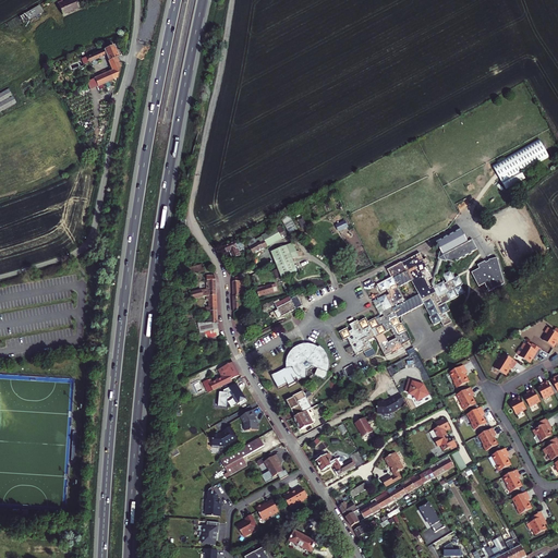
[(75,0),(69,0),(58,5),(62,15),(79,8),(75,0)]
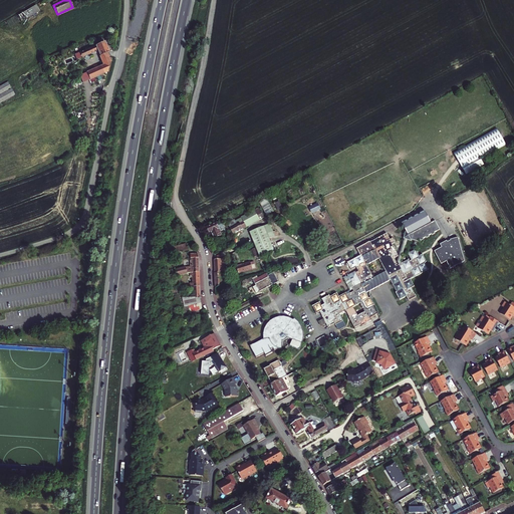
[(36,5),(17,15),(21,22),(40,12),(36,5)]
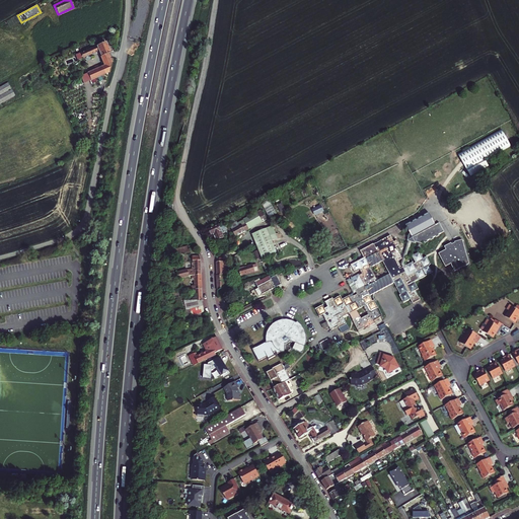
[(105,42),(76,55),(78,60),(98,51),(104,65),(88,72),(85,66),(78,69),(84,83),(109,72),(113,58),(105,42)]
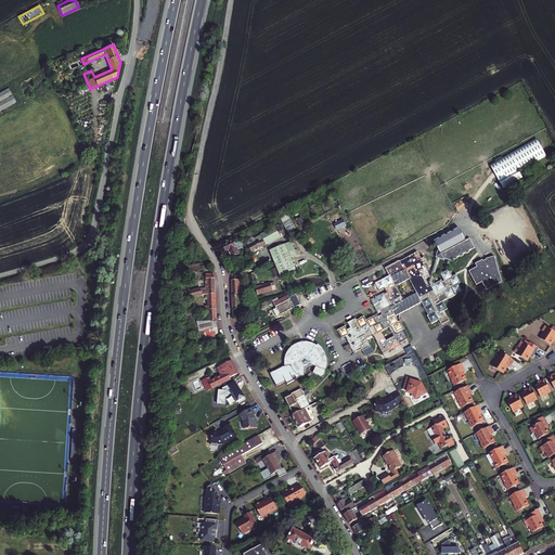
[(9,89),(0,93),(0,112),(16,103),(9,89)]
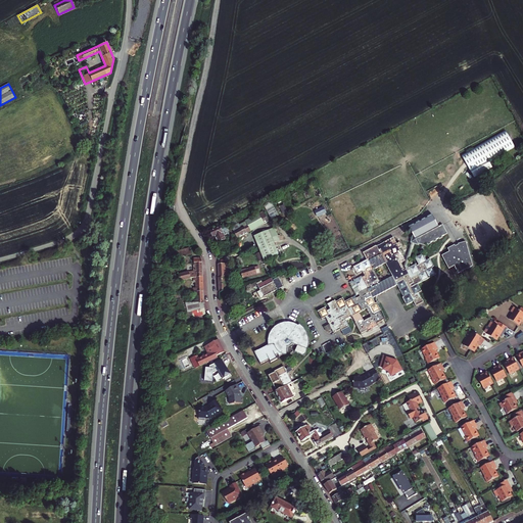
[(469,172),(513,147),(504,130),(460,154),(469,172)]
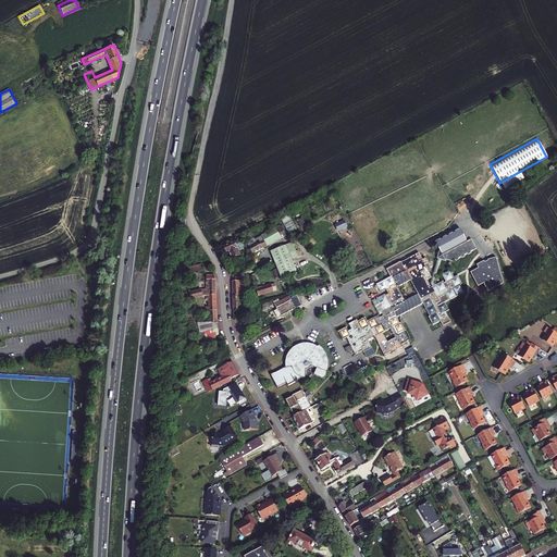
[(288,215),(281,220),(288,234),(296,230),(288,215)]
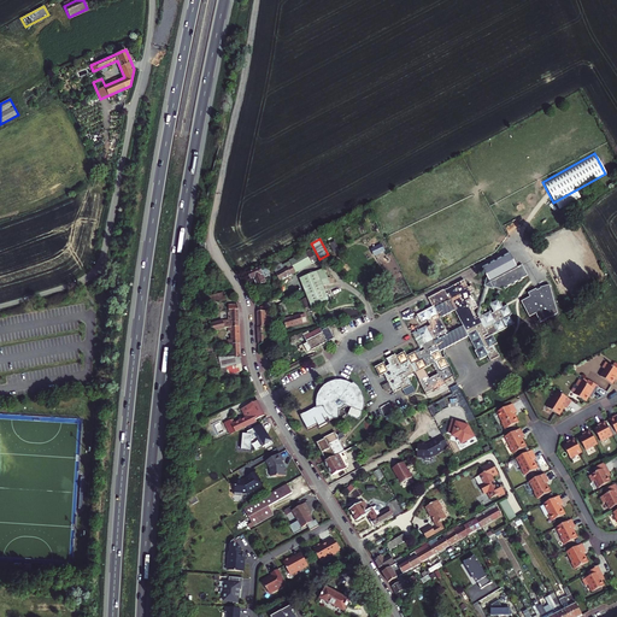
[(528,250),(539,271),(546,268),(535,246),(528,250)]
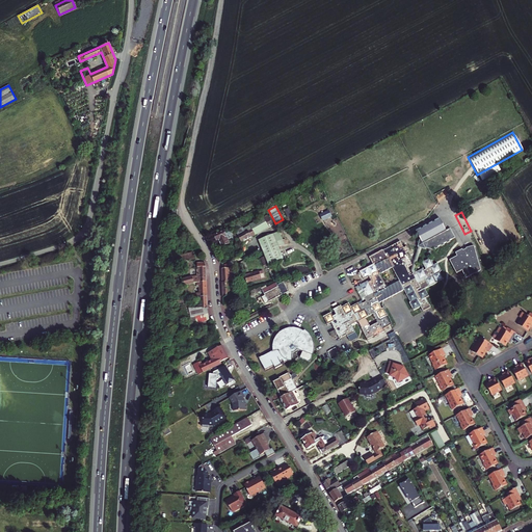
[(268,227),(272,224),(268,217),(263,219),(262,217),(241,229),(238,222),(231,227),(237,237),(240,242),(268,228),(268,227)]
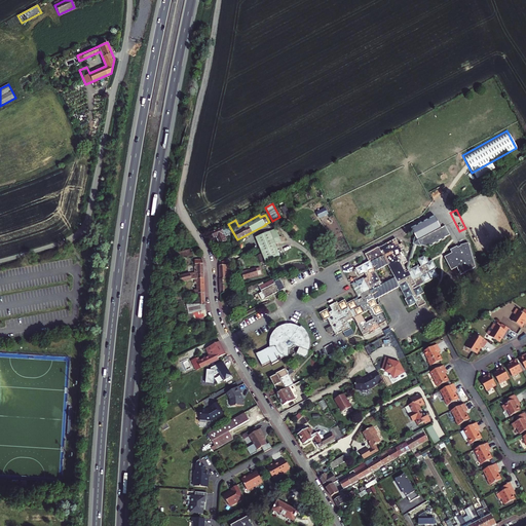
[(410,228),(414,235),(411,243),(412,243),(416,245),(420,247),(420,245),(426,247),(428,246),(428,247),(433,245),(431,243),(434,242),(435,243),(438,241),(438,240),(440,238),(440,239),(444,237),(443,236),(448,233),(444,225),(442,222),(438,224),(433,215),(410,228)]
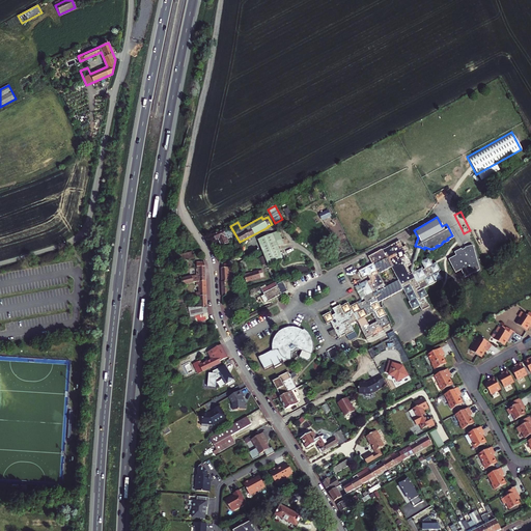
[(236,236),(230,226),(228,227),(229,229),(223,233),(222,231),(214,235),(217,242),(219,241),(223,248),(230,244),(228,241),(231,239),(231,240),(236,236)]
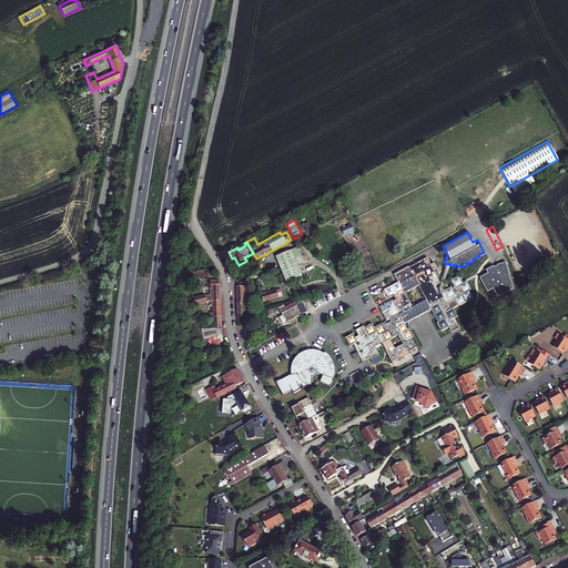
[(280,270),(290,265),(284,254),(270,261),(275,272),(280,270)]
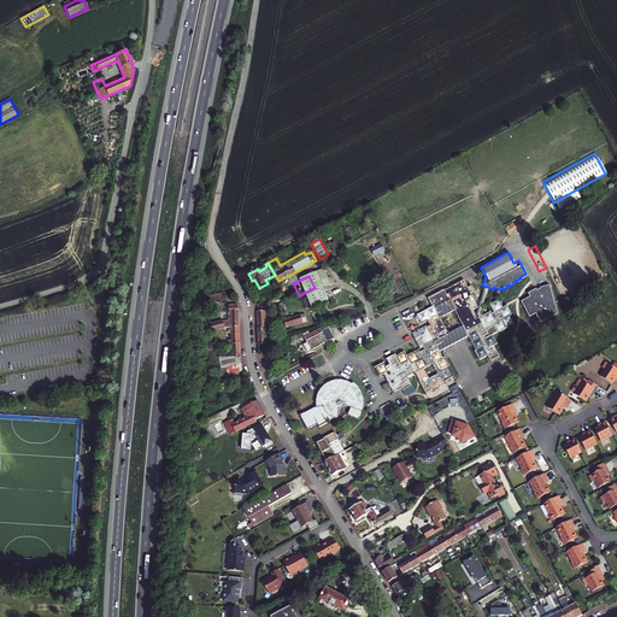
[(476,351),(475,352),(480,360),(488,357),(491,360),(500,356),(494,345),(498,344),(493,334),(515,323),(510,313),(511,312),(506,304),(501,306),(498,298),(489,303),(493,311),(491,312),(491,311),(481,315),(483,318),(480,321),(477,317),(475,318),(474,317),(475,317),(472,311),(475,309),(472,304),(474,304),(466,288),(463,291),(459,282),(444,291),(447,297),(451,295),(452,299),(435,309),(434,306),(416,316),(422,324),(427,322),(429,325),(428,327),(427,325),(417,330),(417,333),(416,333),(415,331),(411,334),(419,350),(422,348),(423,351),(416,354),(415,352),(406,357),(404,352),(395,357),(394,354),(386,359),(388,365),(385,368),(383,363),(374,368),(378,377),(383,375),(387,382),(393,393),(401,389),(406,400),(416,395),(407,378),(432,365),(436,376),(429,380),(428,377),(418,382),(425,395),(434,391),(434,392),(447,386),(446,382),(454,378),(448,368),(451,365),(446,357),(444,358),(440,352),(469,338),(476,351)]
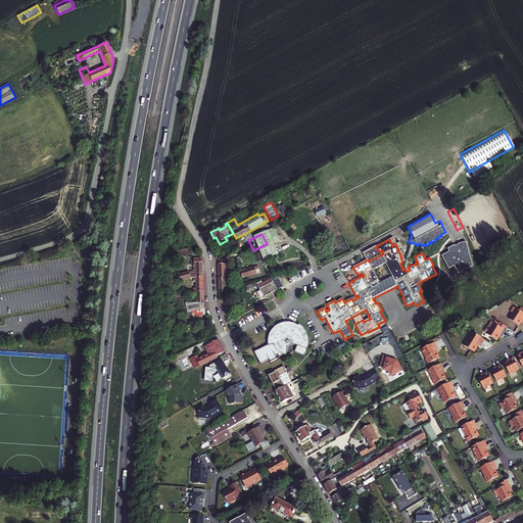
[(414,243),(410,242),(402,266),(405,269),(407,272),(410,270),(408,267),(407,265),(414,243)]
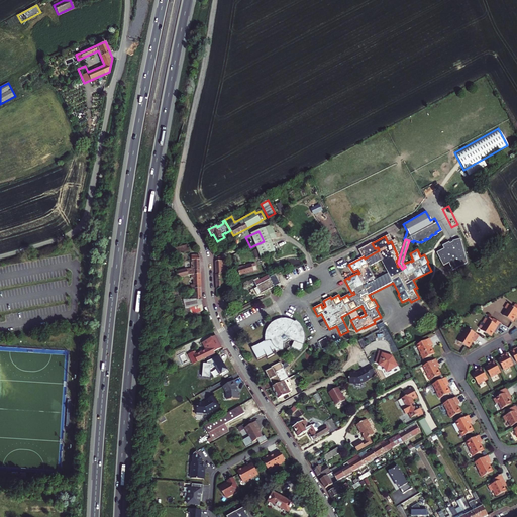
[(444,249),(437,252),(443,266),(449,263),(450,264),(449,265),(453,271),(468,263),(460,239),(453,241),(453,242),(450,243),(449,242),(442,245),(444,249)]
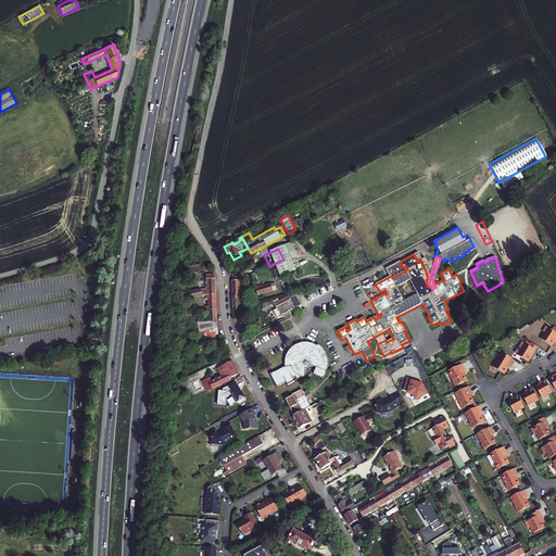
[(274,264),(277,272),(287,267),(283,260),(274,264)]
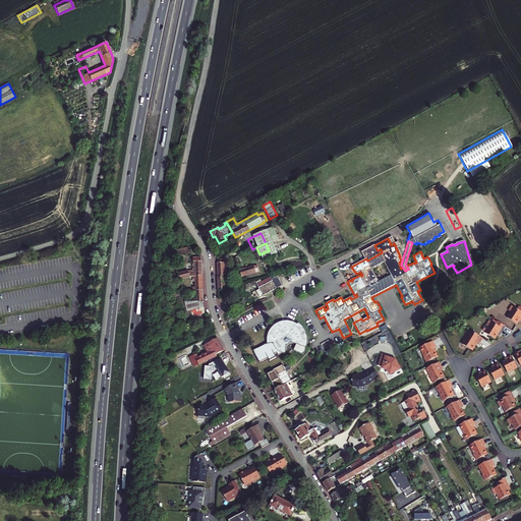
[(175,262),(193,256),(191,249),(173,254),(175,262)]
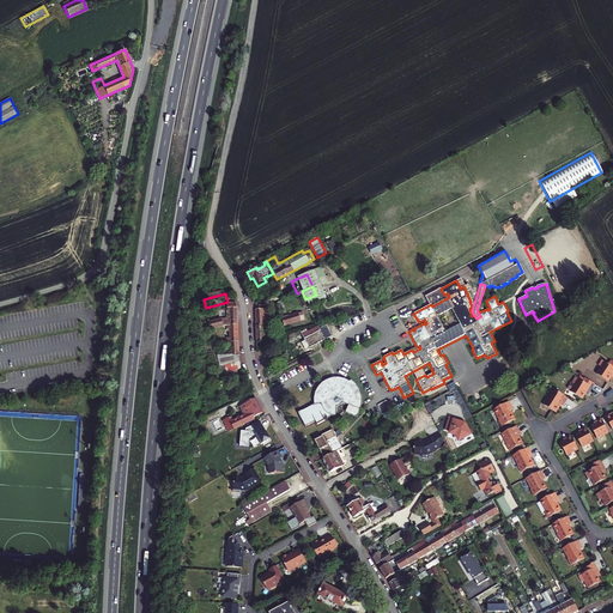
[(230,327),(240,327),(238,304),(230,305),(230,311),(229,311),(229,320),(213,321),(213,329),(230,327)]
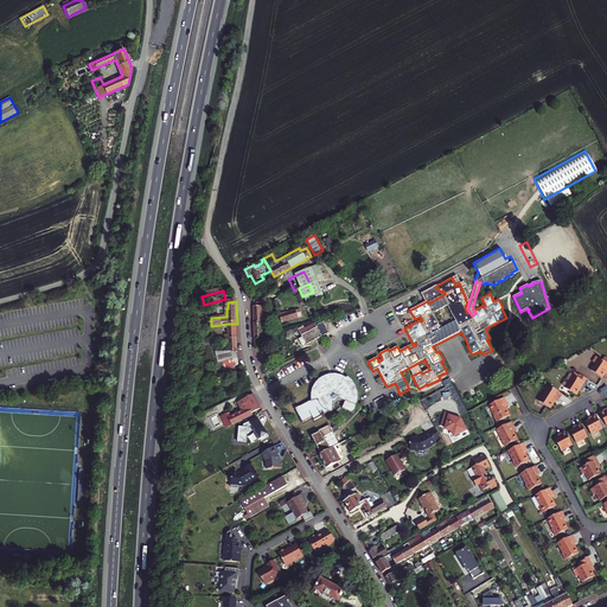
[(280,319),(281,324),(298,319),(295,311),(279,315),(280,319)]
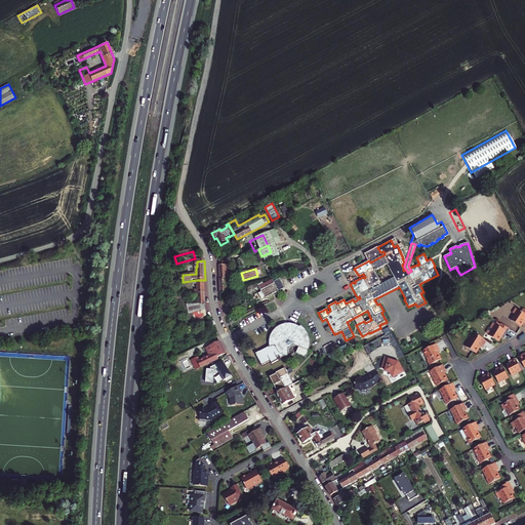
[(201,307),(201,303),(192,303),(189,304),(189,301),(186,301),(185,293),(183,282),(183,275),(182,274),(172,275),(171,275),(172,282),(169,317),(184,314),(206,311),(206,306),(201,307)]
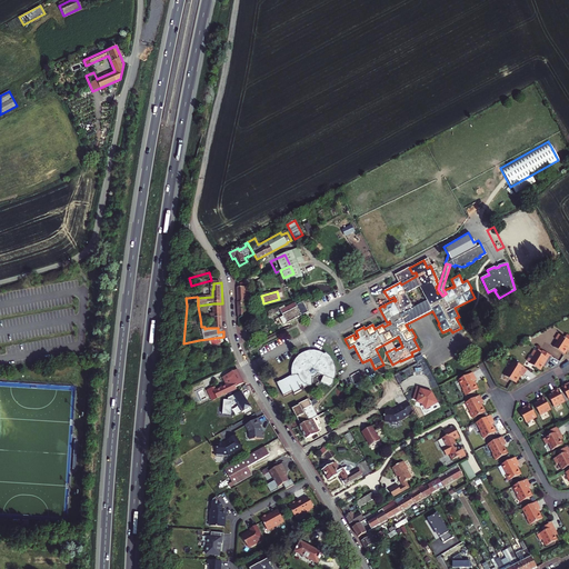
[(283,326),(301,316),(293,302),(279,311),(281,315),(278,317),(283,326)]
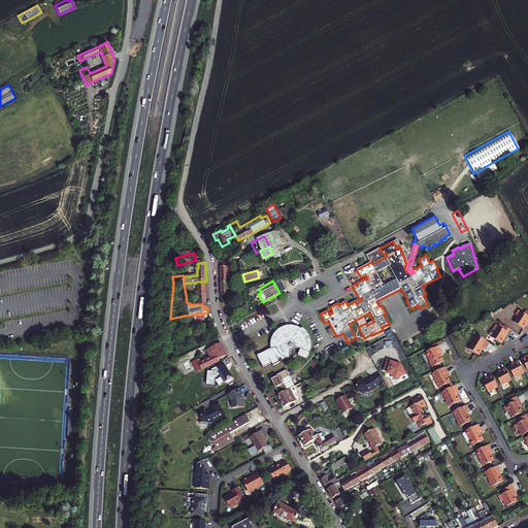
[(197,296),(206,295),(206,282),(198,282),(198,285),(201,285),(201,294),(197,294),(197,296)]
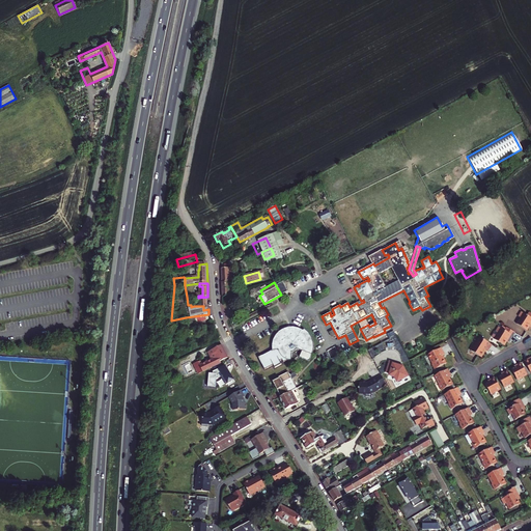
[(208,309),(210,309),(208,308),(207,297),(198,298),(198,300),(202,300),(203,306),(203,310),(208,309)]
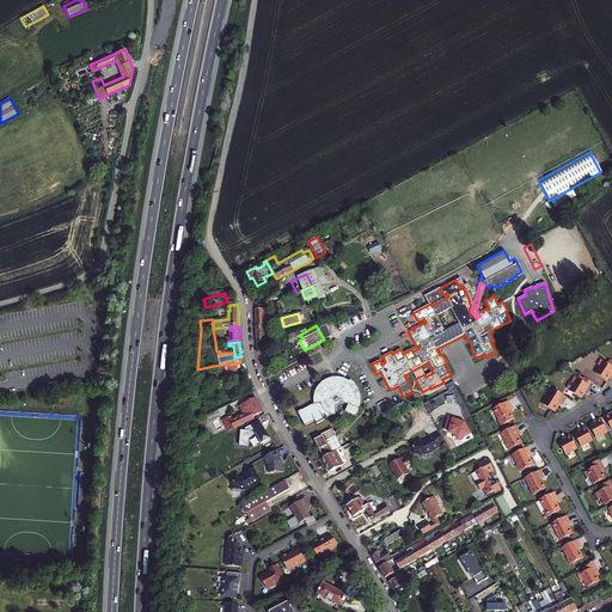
[(611,360),(609,363),(601,359),(598,365),(600,366),(595,373),(607,381),(610,377),(611,373),(611,360)]
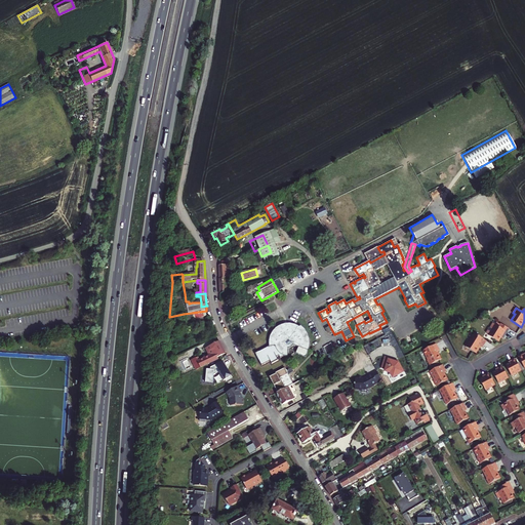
[(207,315),(206,311),(184,314),(190,329),(210,322),(207,315)]
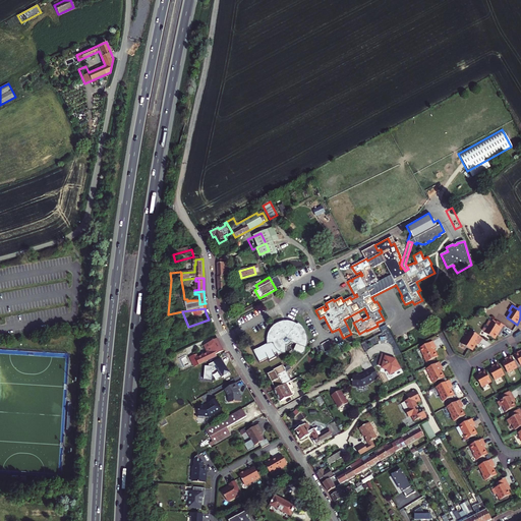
[(296,343),(294,350),(304,353),(306,346),(307,345),(307,343),(307,342),(307,340),(307,338),(307,337),(307,335),(306,334),(306,332),(305,331),(304,329),(303,328),(302,327),(301,325),(300,324),(299,323),(298,325),(295,323),(293,322),(290,322),(287,321),(284,322),(281,322),(279,323),(276,324),(274,326),(272,328),(271,330),(269,333),(268,336),(268,338),(268,341),(268,344),(274,343),(274,345),(275,347),(276,349),(278,350),(280,352),(282,353),(284,353),(286,354),(286,344),(287,344),(288,344),(289,343),(290,343),(291,342),(296,343)]
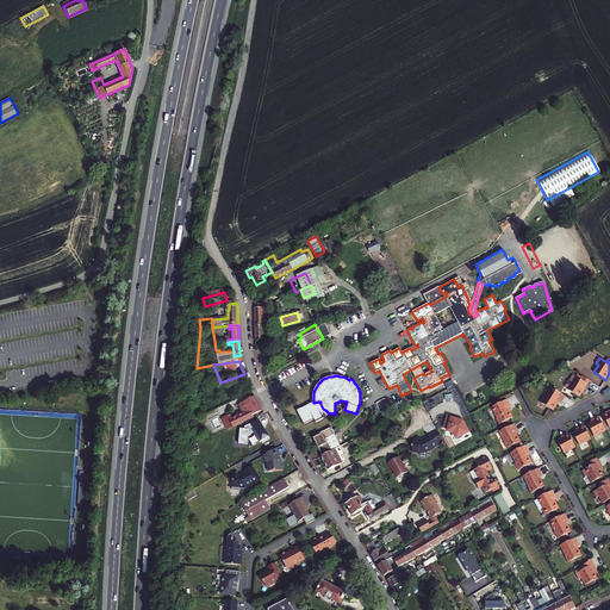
[(586,390),(592,381),(583,377),(580,380),(573,375),(570,381),(572,383),(567,390),(579,397),(583,392),(585,388),(586,390)]
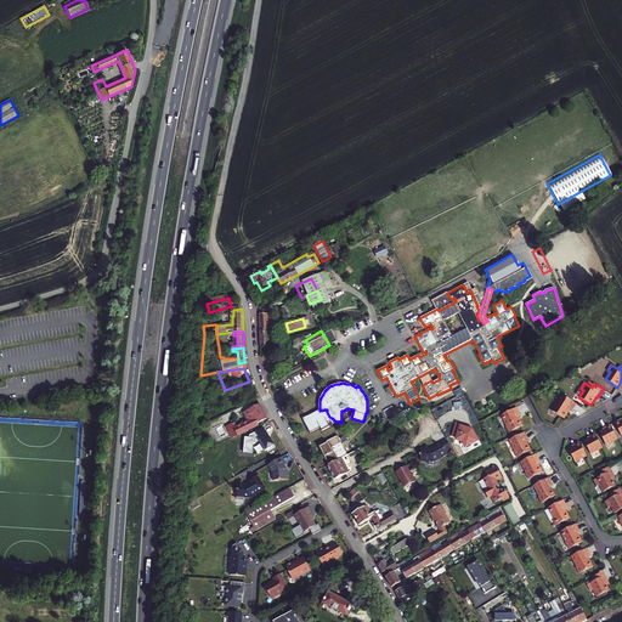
[(563,419),(567,412),(566,412),(567,410),(569,410),(570,411),(572,411),(576,403),(561,395),(554,405),(553,403),(549,411),(563,419)]
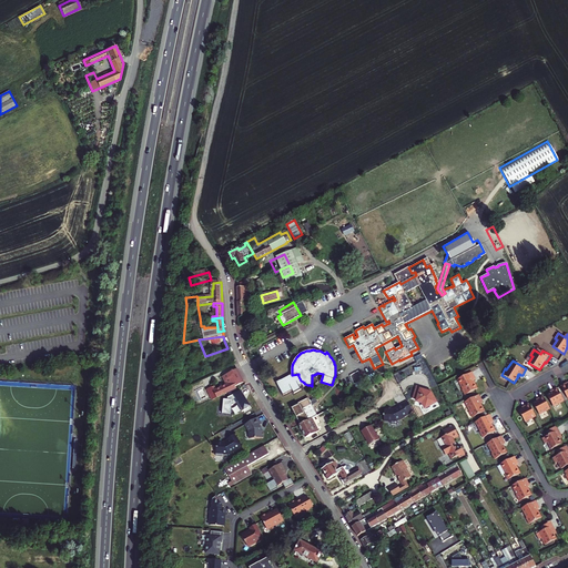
[(208,391),(212,401),(236,389),(236,387),(244,383),(237,372),(236,369),(227,375),(233,384),(229,385),(214,392),(212,387),(208,391)]
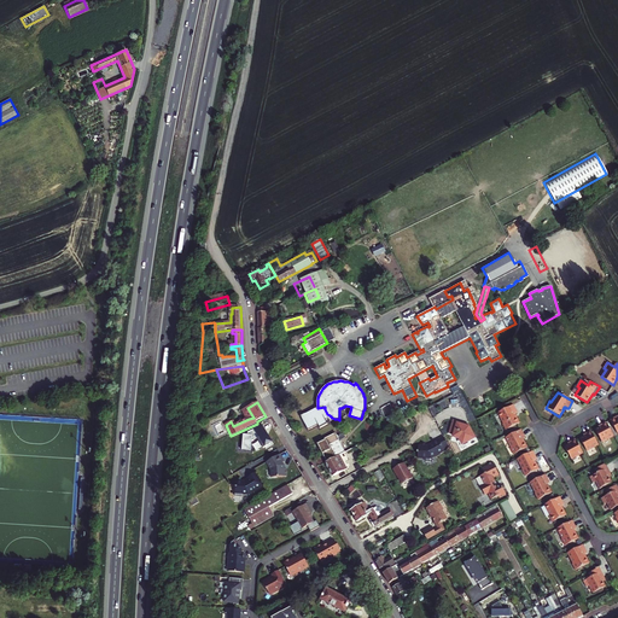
[(506,431),(520,423),(517,417),(516,418),(514,414),(516,414),(518,413),(518,410),(514,404),(499,413),(503,423),(502,424),(506,431)]
